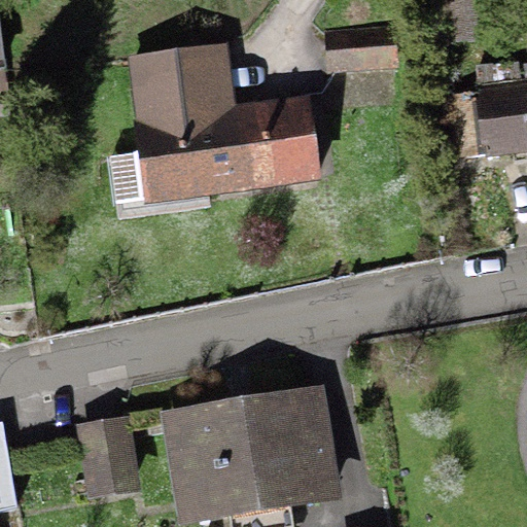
[(322,30),(325,72),(396,67),(393,25),(322,30)]
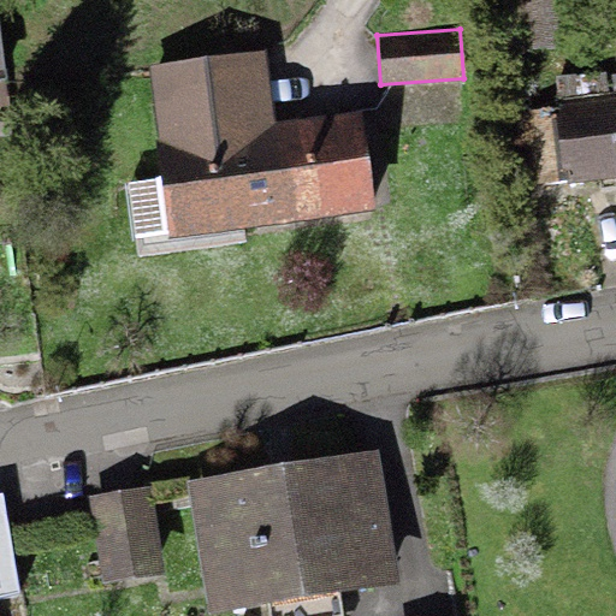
[(146,65),(166,237),(374,212),(362,112),(274,122),(266,51),(146,65)]
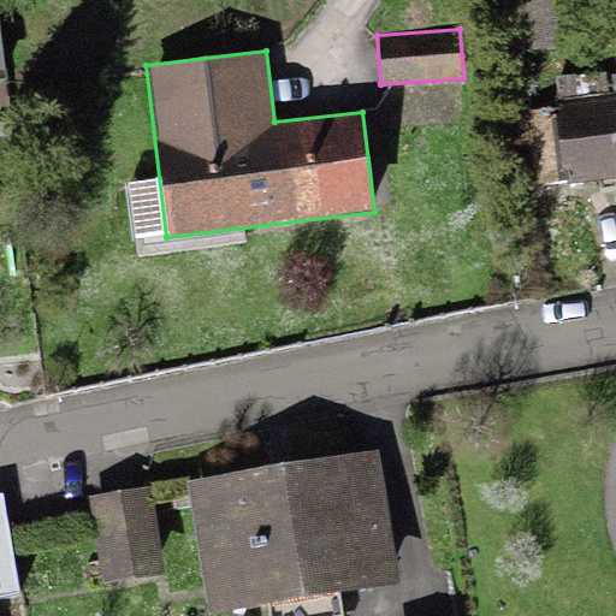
[(614,94),(557,99),(564,187),(615,182),(615,75),(612,75),(614,94)]
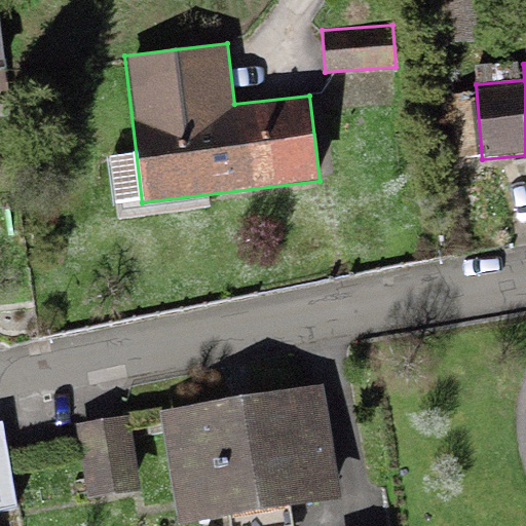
[(323,385),(160,412),(179,525),(340,498),(323,385)]
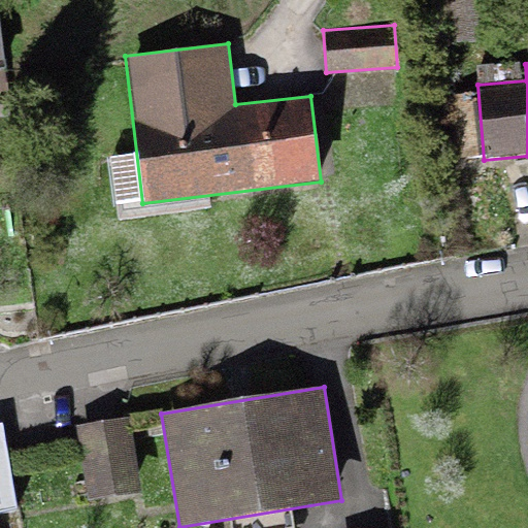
[(128,416),(75,425),(88,502),(141,493),(128,416)]
